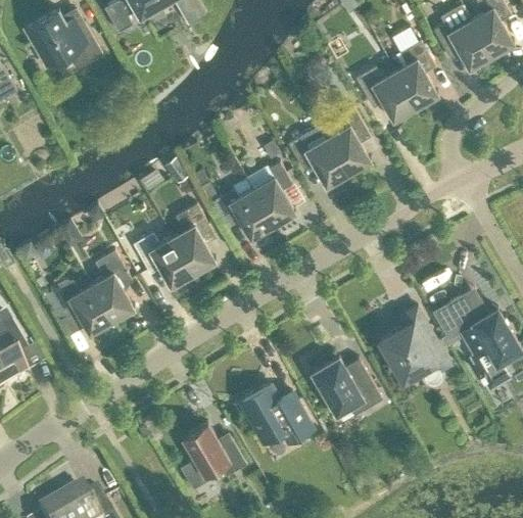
[(104,8),(119,33),(133,25),(128,16),(137,10),(141,16),(168,0),(122,0),(120,2),(119,0),(104,8)]
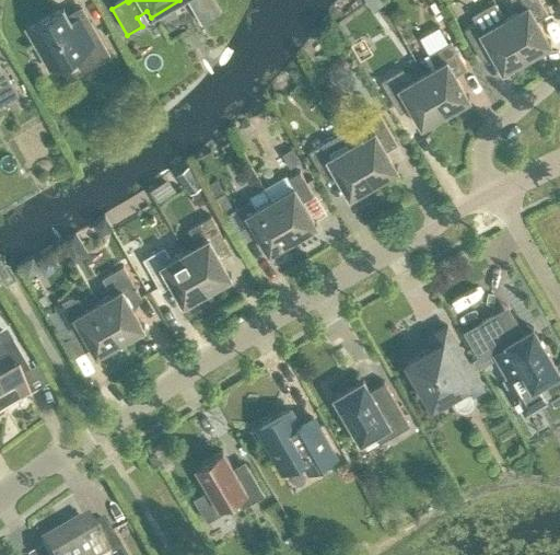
[(517,14),(504,22),(526,60),(551,46),(550,44),(548,45),(536,24),(547,18),(537,0),(512,0),(510,1),(517,14)]
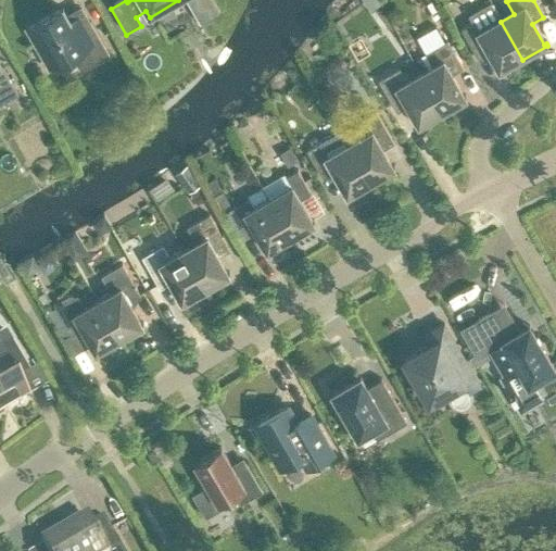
[(494,3),(474,16),(482,30),(503,17),(494,3)]
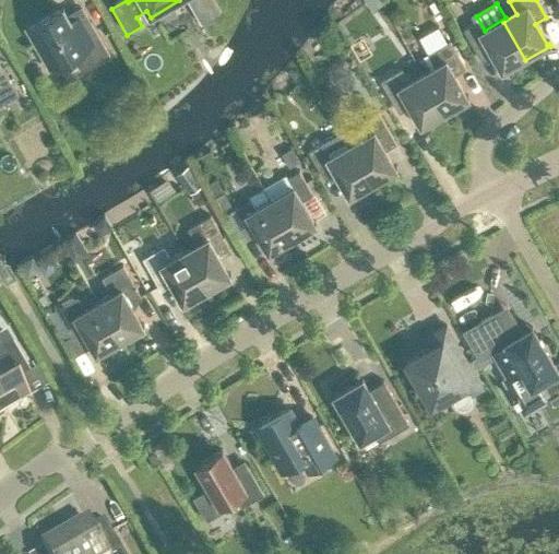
[(219,16),(215,8),(197,18),(202,27),(219,16)]
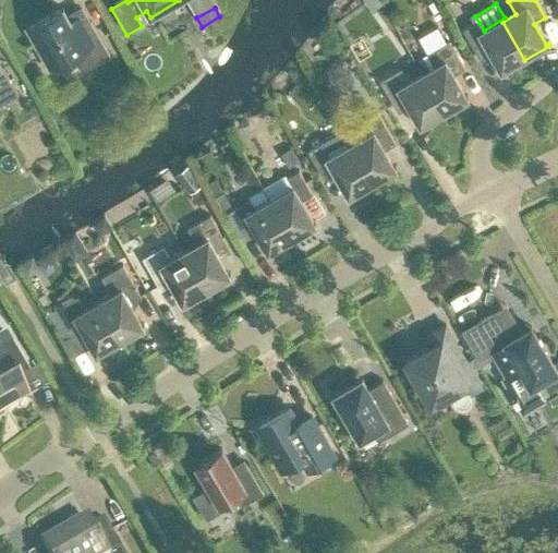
[(49,72),(59,67),(61,71),(77,61),(84,72),(109,58),(91,25),(75,34),(62,11),(26,32),(49,72)]
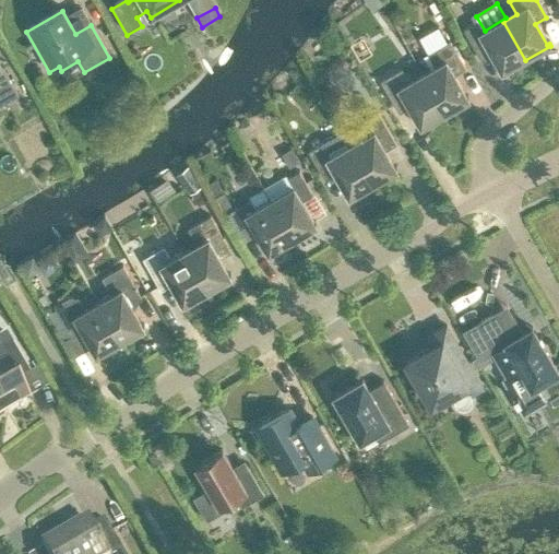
[(525,60),(503,22),(480,35),(475,26),(463,33),(477,57),(488,50),(500,72),(499,73),(500,74),(525,60)]
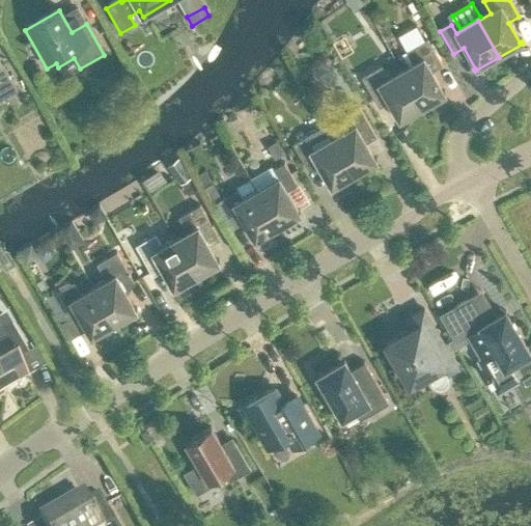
[(427,36),(431,33),(425,24),(418,28),(422,35),(425,33),(427,36)]
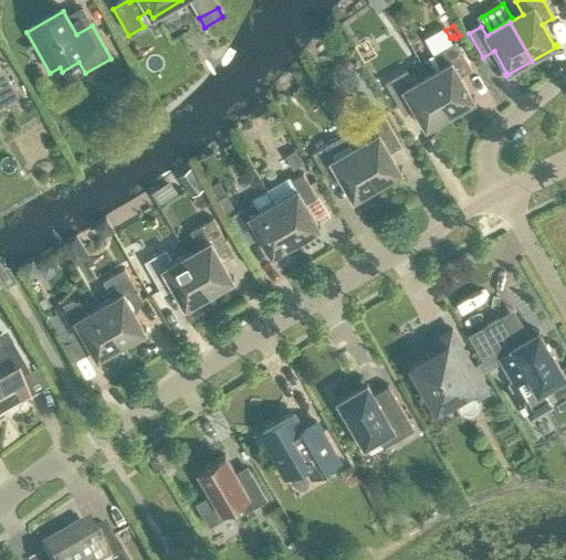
[(454,44),(432,57),(440,71),(427,77),(449,116),(474,102),(473,101),(472,101),(460,80),(471,73),(454,44)]
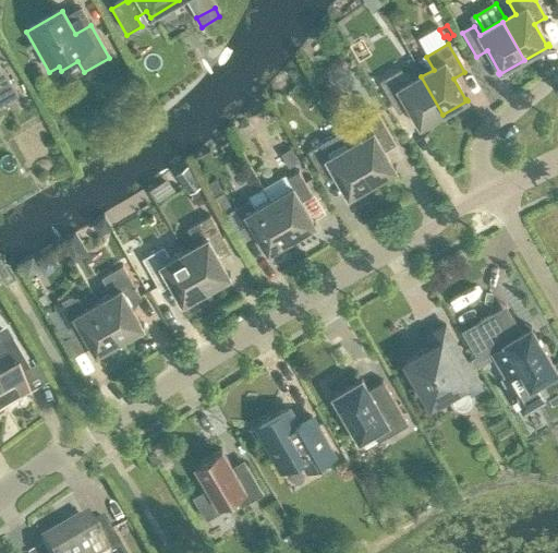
[(0,108),(19,98),(2,71),(0,71),(0,108)]
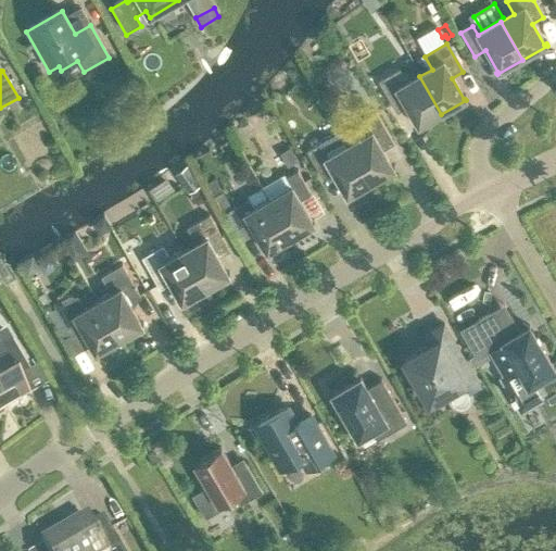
[(441,114),(419,76),(406,84),(399,72),(378,84),(393,111),(405,104),(417,126),(416,127),(417,128),(441,114)]
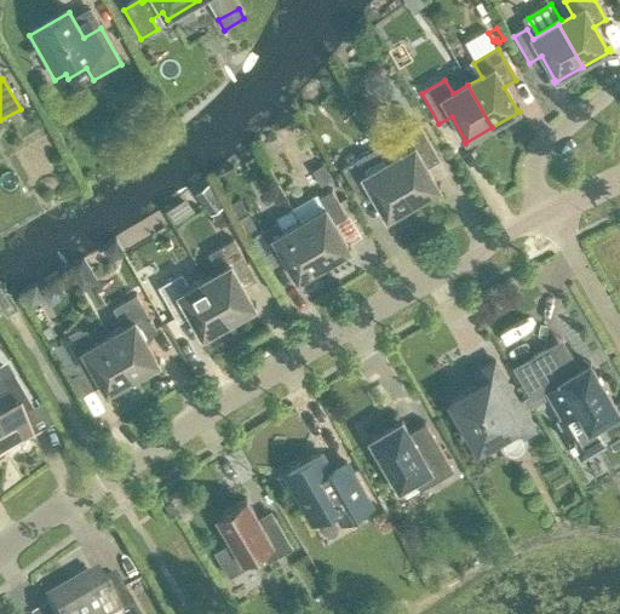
[(403,155),(388,164),(413,206),(440,190),(440,188),(437,189),(424,165),(436,158),(419,127),(395,141),(403,155)]
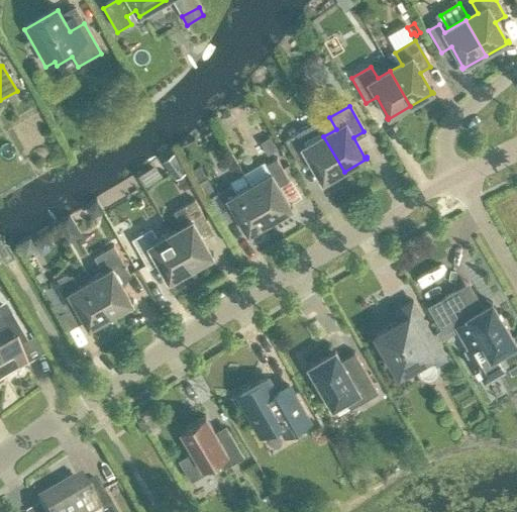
[(344,172),(323,136),(311,143),(304,131),(285,142),(300,169),(310,163),(321,183),(320,184),(321,185),(344,172)]
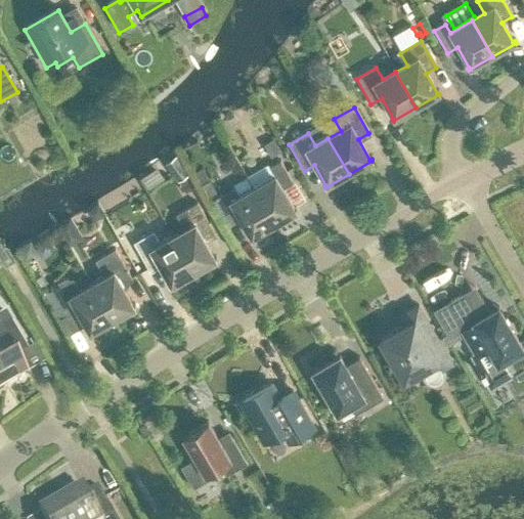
[(188,176),(176,159),(166,166),(178,183),(188,176)]
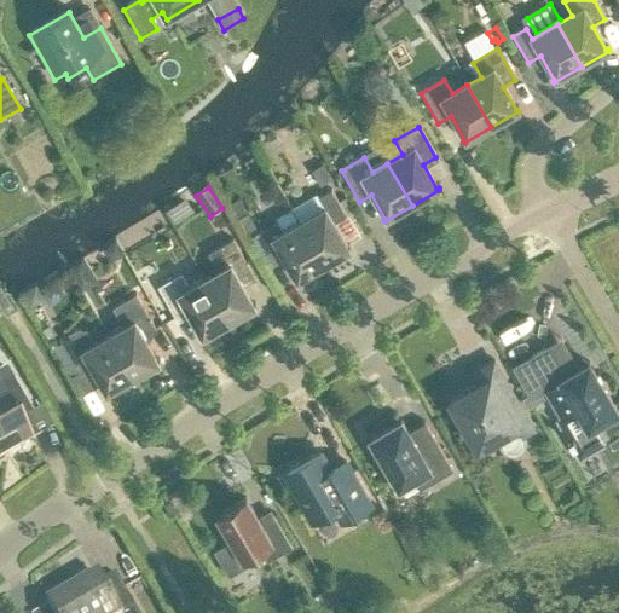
[(324,210),(299,225),(323,267),(351,250),(350,249),(347,250),(334,227),(347,219),(331,194),(318,201),(324,210)]
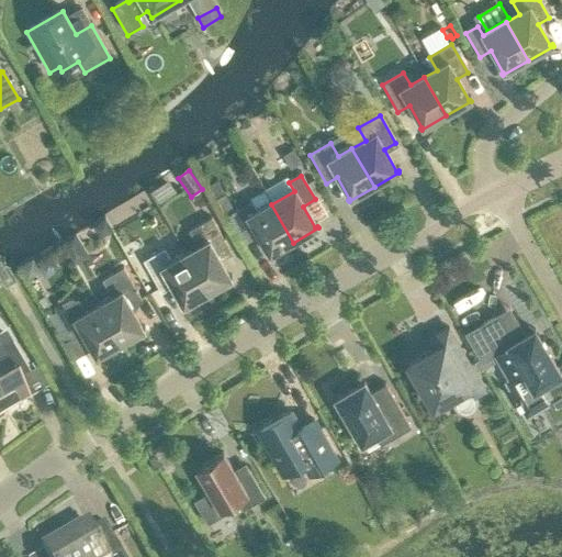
[(293,243),(271,204),(257,212),(251,203),(231,215),(245,240),(257,233),(269,255),(267,255),(268,257),(293,243)]
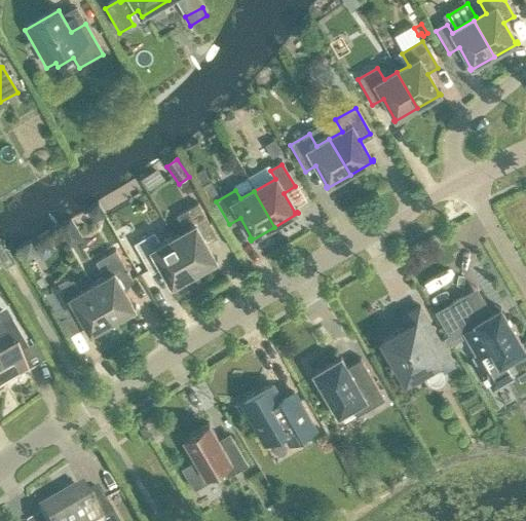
[(186,232),(174,239),(194,275),(218,262),(217,260),(215,261),(203,242),(214,235),(197,206),(177,217),(186,232)]
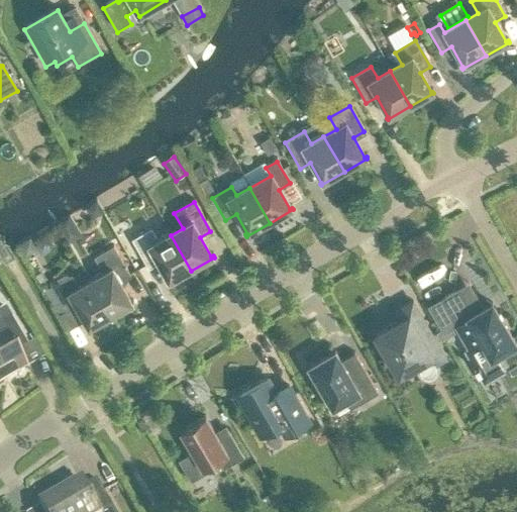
[(92,222),(104,215),(97,203),(85,210),(92,222)]
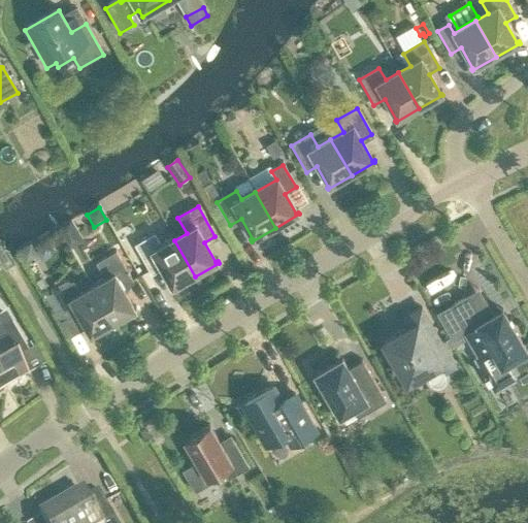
[(195,276),(174,240),(161,248),(155,235),(134,247),(150,273),(160,267),(171,288),(170,288),(171,290),(195,276)]
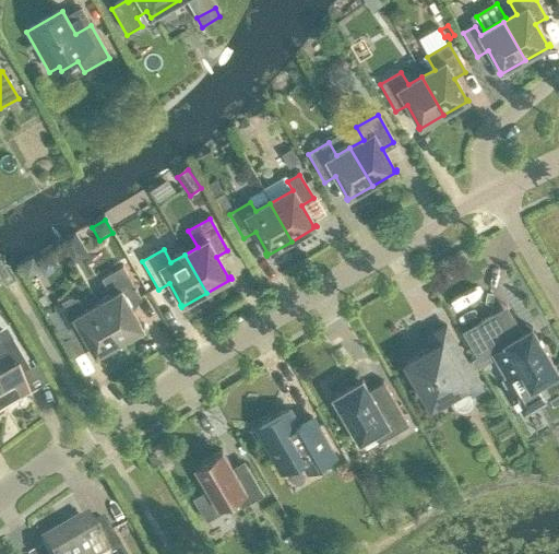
[(25,283),(39,274),(32,261),(18,270),(25,283)]
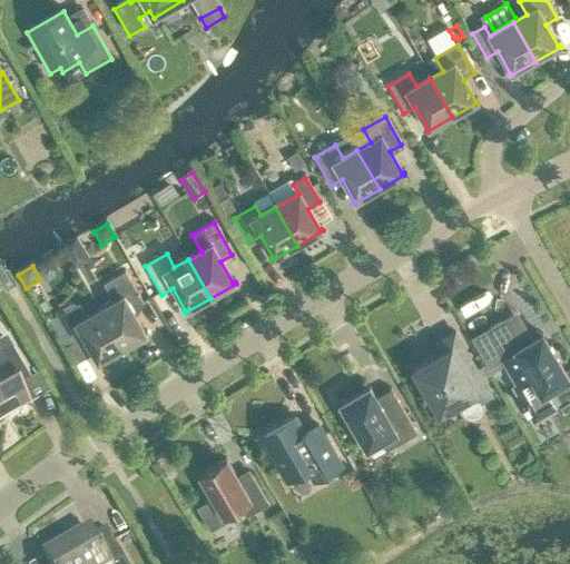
[(114,303),(99,312),(121,349),(147,335),(147,334),(145,334),(133,313),(144,306),(125,274),(104,286),(114,303)]
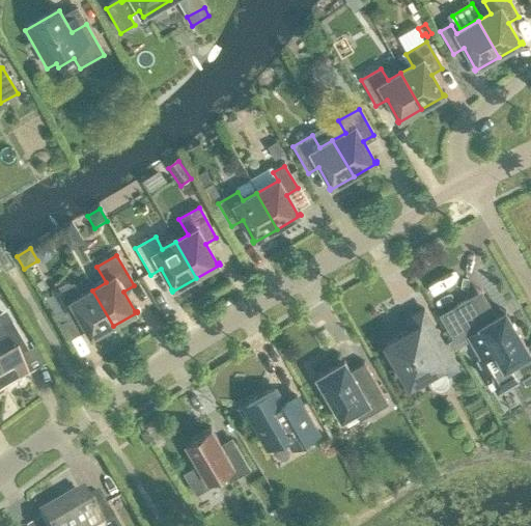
[(113,326),(92,291),(81,297),(74,284),(66,283),(51,293),(68,323),(79,317),(90,337),(89,338),(89,339),(113,326)]
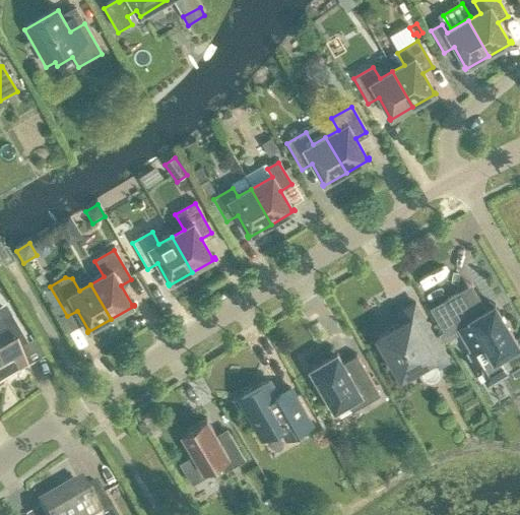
[(460,295),(443,304),(472,353),(468,356),(480,376),(483,374),(481,370),(518,348),(495,307),(474,319),(460,295)]
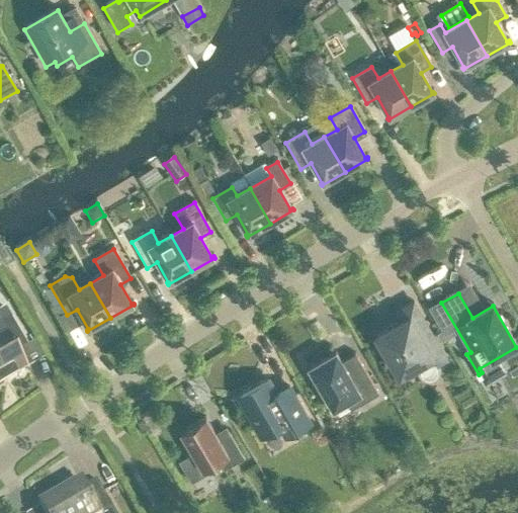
[(429,380),(433,379),(436,376),(437,372),(436,367),(446,361),(413,305),(396,315),(401,324),(376,337),(400,377),(417,367),(422,376),(425,379),(429,380)]
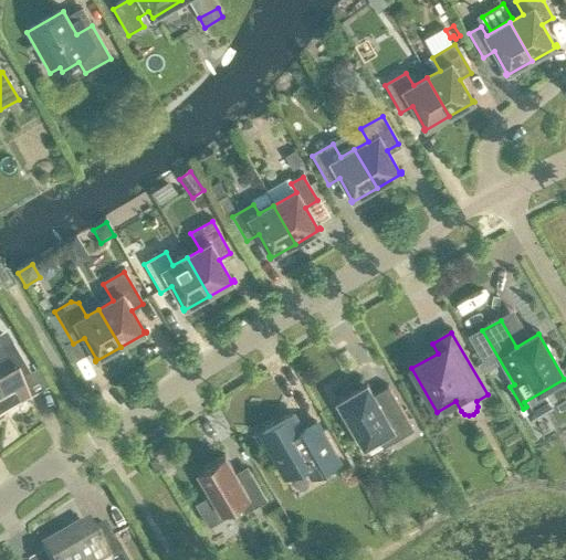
[(0,362),(0,412),(8,426),(31,412),(18,389),(29,382),(7,345),(0,348),(0,360),(1,362),(0,362)]
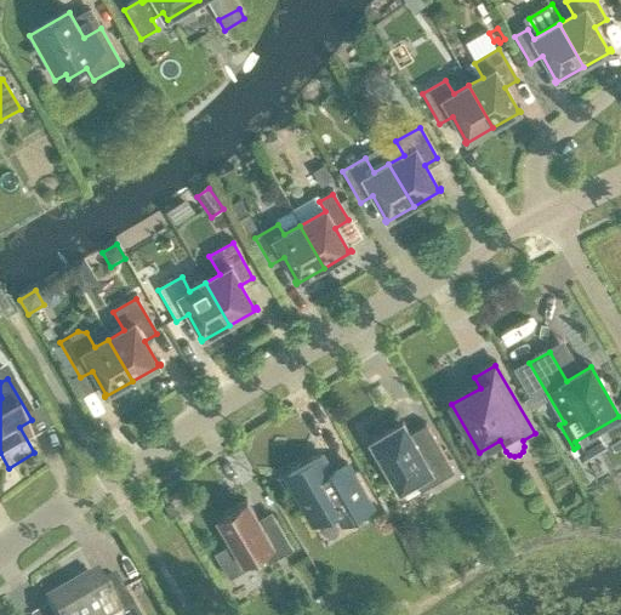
[(454,474),(426,426),(409,436),(402,425),(371,443),(399,491),(414,483),(420,494),(454,474)]
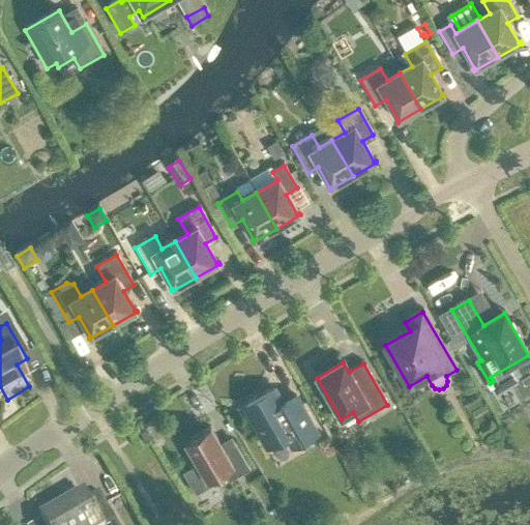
[(282,406),(272,389),(243,406),(268,448),(287,438),(293,448),(317,435),(295,398),(282,406)]
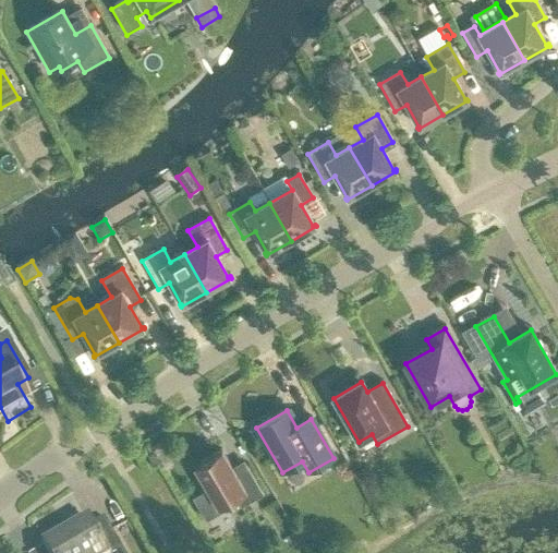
[(241,509),(263,496),(246,468),(234,475),(221,453),(195,468),(208,490),(218,507),(219,506),(234,497),(241,509)]
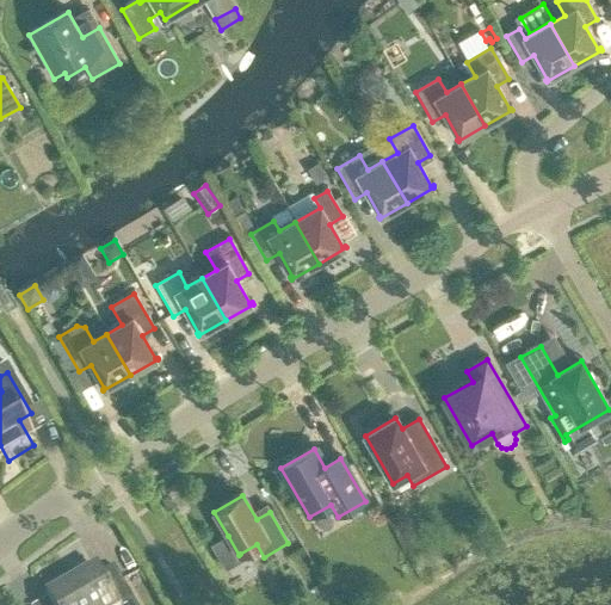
[(177,507),(171,497),(161,501),(168,512),(177,507)]
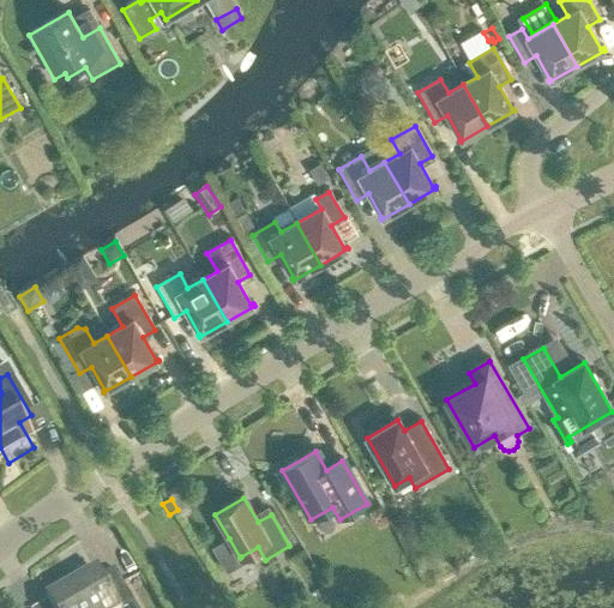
[(241,557),(240,558),(229,539),(211,549),(227,576),(245,564),(241,557)]
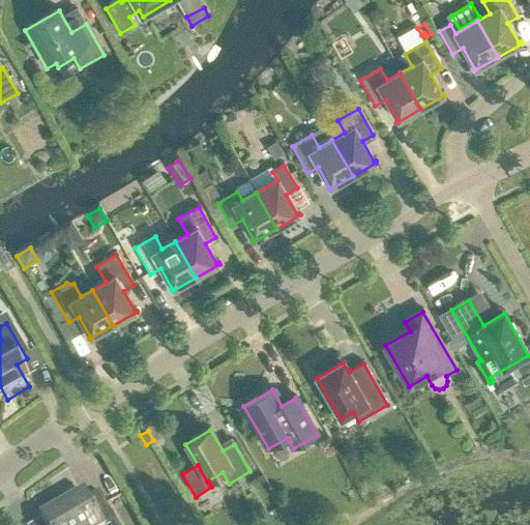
[(83,501),(61,514),(67,524),(113,524),(109,518),(96,524),(83,501)]
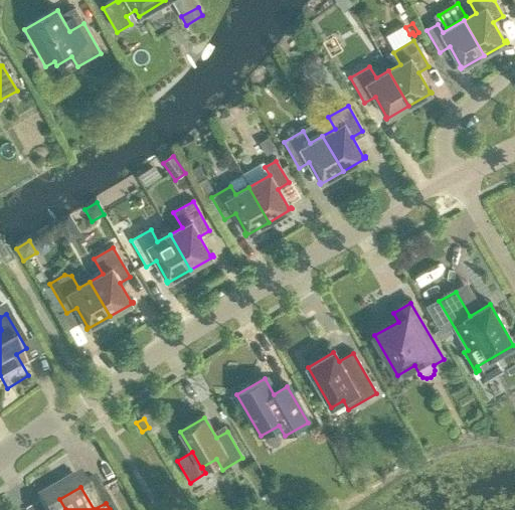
[(65,509),(59,499),(42,509),(65,509)]
